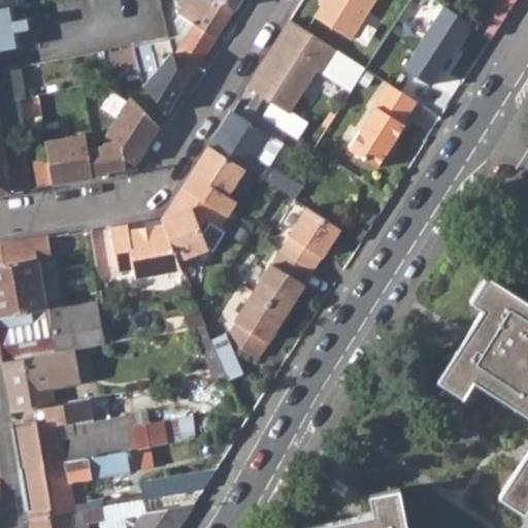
[(173,54),(183,90),(235,7),(225,0),(188,0),(179,13),(195,23),(173,54)]
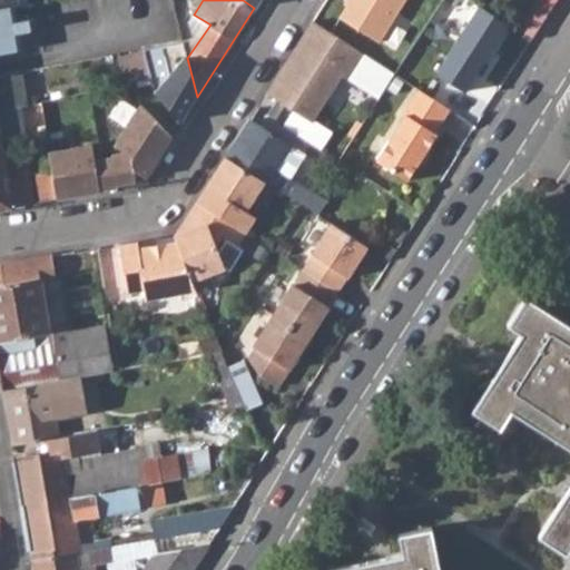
[(349,0),(340,15),(380,40),(396,13),(404,0),(349,0)]
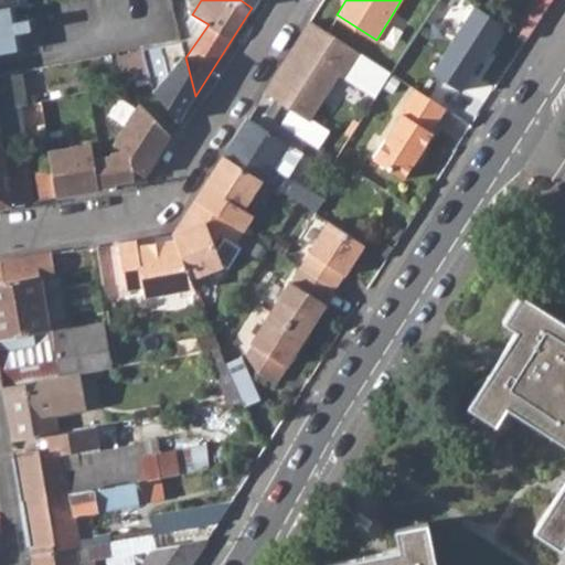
[(519,33),(526,38),(544,10),(529,0),(522,0),(507,24),(519,33)]
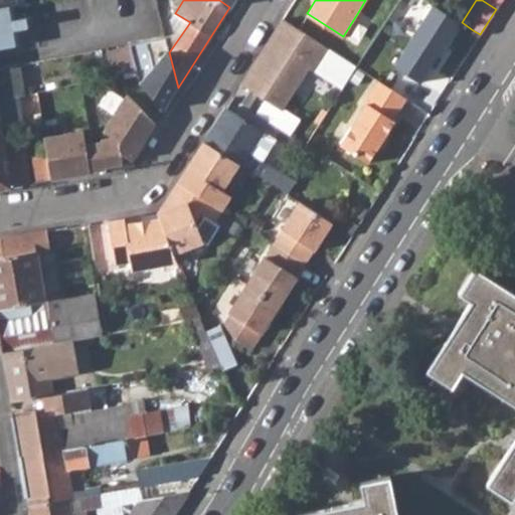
[(482,0),(496,9),(502,0),(482,0)]
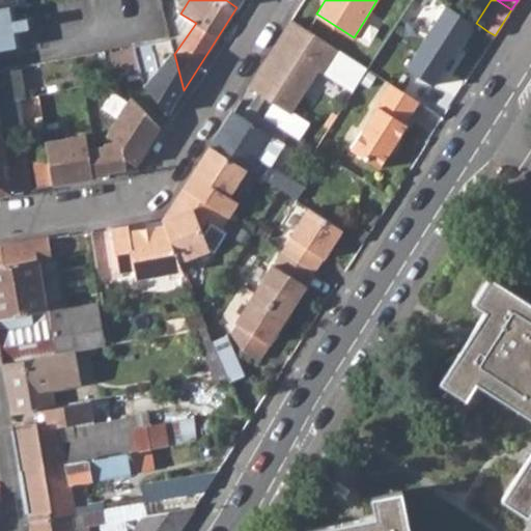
[(0,6),(0,49),(20,46),(18,30),(30,28),(29,18),(16,20),(14,4),(0,6)]
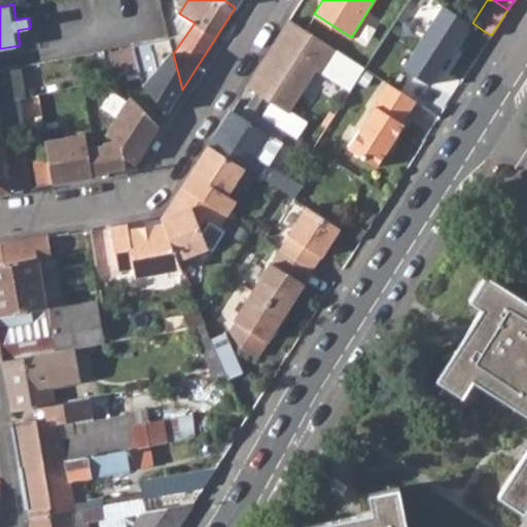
[(336,49),(289,20),(280,34),(282,35),(276,45),(274,43),(247,85),(289,112),(317,69),(321,71),(336,49)]
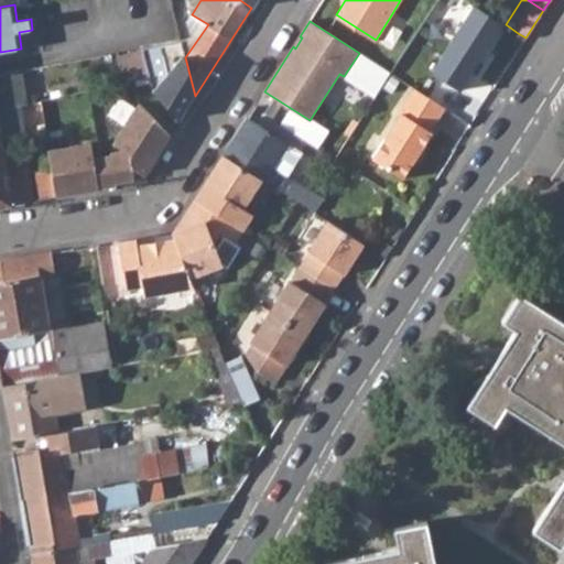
[(523,43),(525,38),(518,33),(514,38),(523,43)]
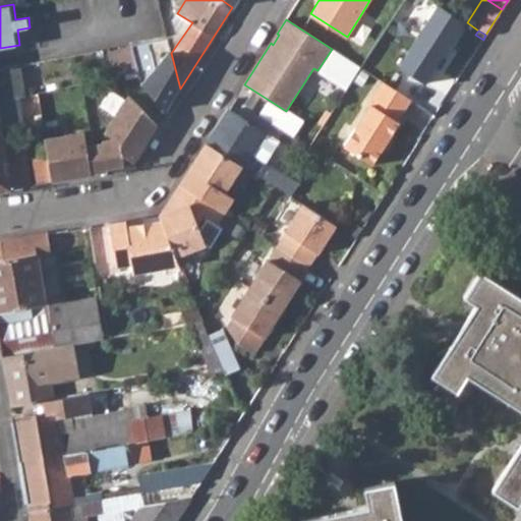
[(279,35),(277,34),(271,43),(273,45),(279,35)]
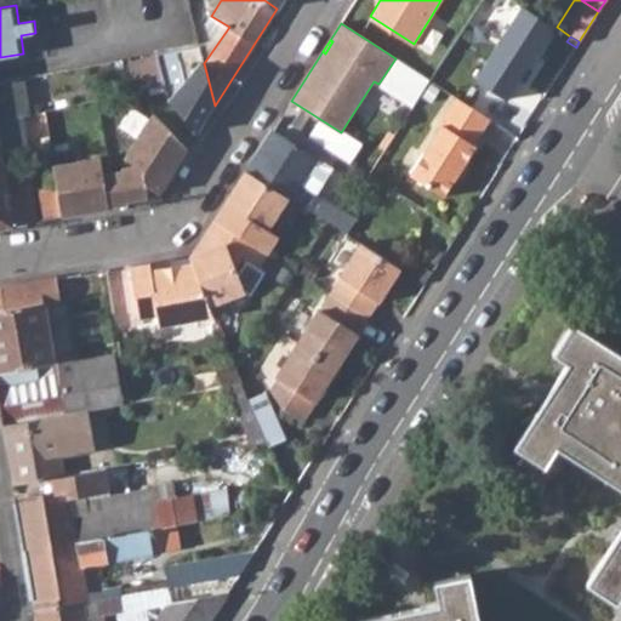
[(167,100),(198,134),(215,106),(204,63),(200,47),(200,45),(155,52),(157,55),(164,85),(167,100)]
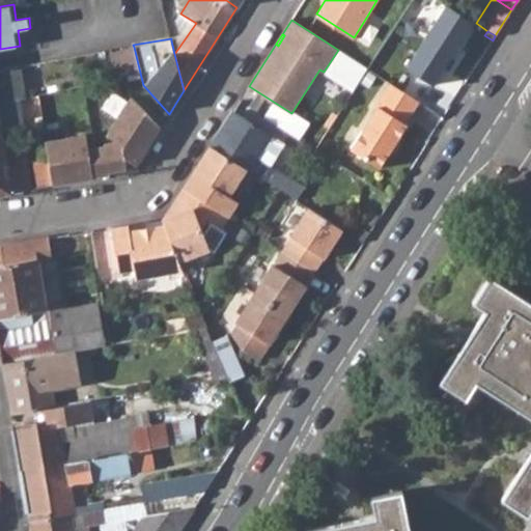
[(134,47),(111,52),(117,79),(140,73),(134,47)]
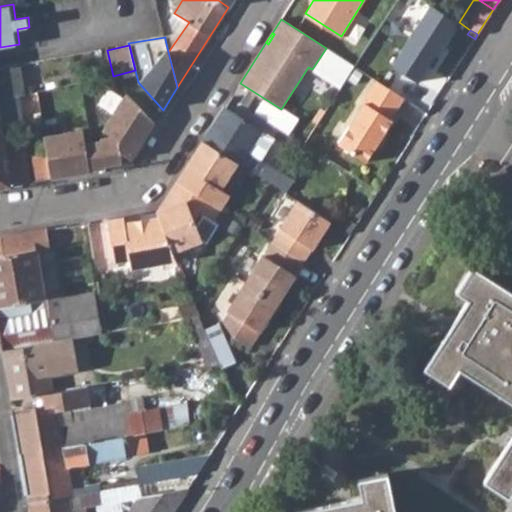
[(0,98),(19,95),(13,65),(0,67),(0,98)]
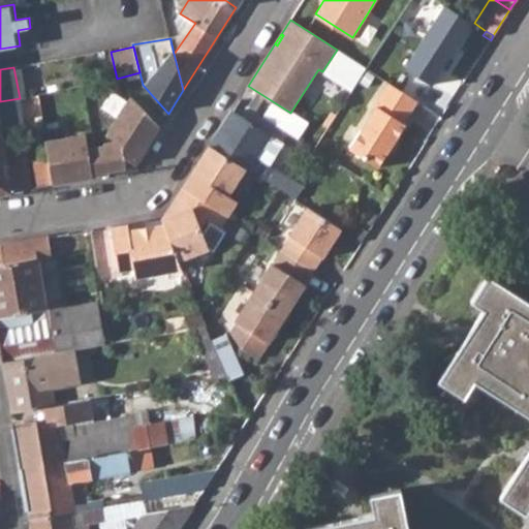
[(373,111),(348,148),(377,166),(396,139),(404,124),(402,122),(416,100),(387,83),(370,110),(373,111)]
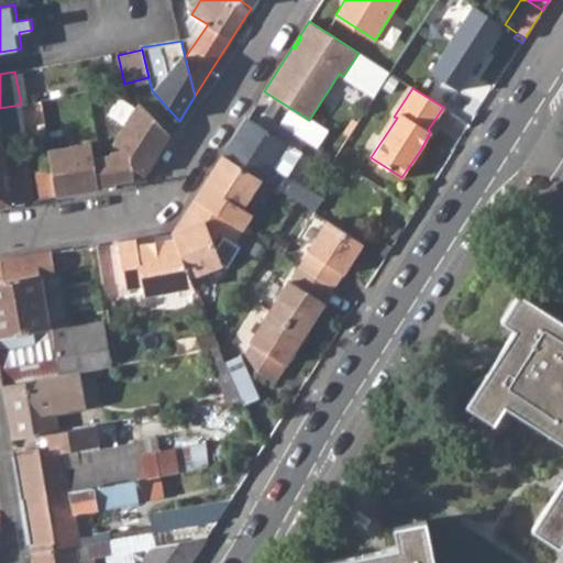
[(0,138),(24,134),(24,130),(21,105),(0,108),(0,138)]
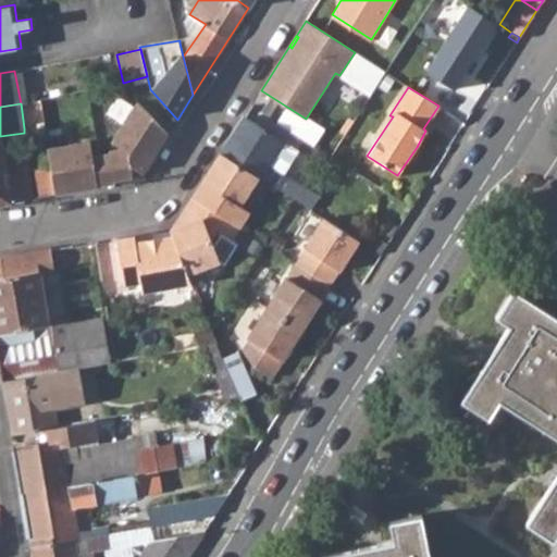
[(139,177),(164,134),(145,109),(100,118),(114,185),(139,177)]
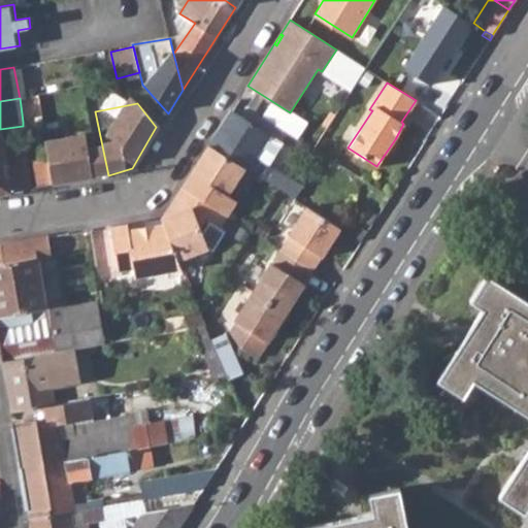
[(231,110),(209,145),(245,167),(249,169),(295,199),(301,188),(262,162),(256,158),(270,136),(231,110)]
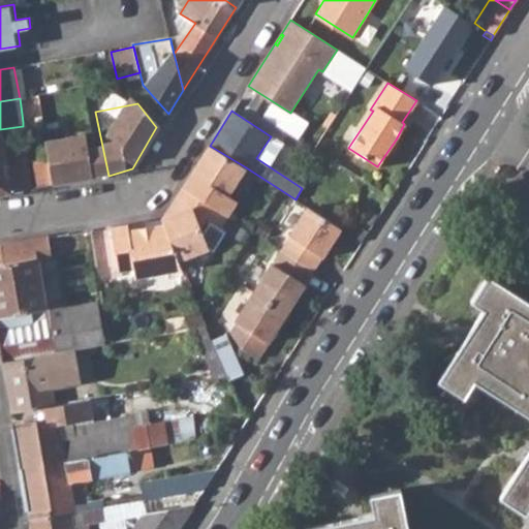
[(53,185),(106,177),(95,112),(41,124),(49,158),(53,185)]
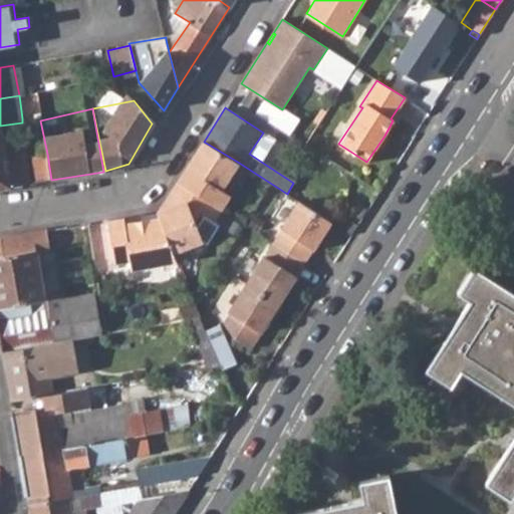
[(0,188),(31,183),(22,122),(0,125),(0,188)]
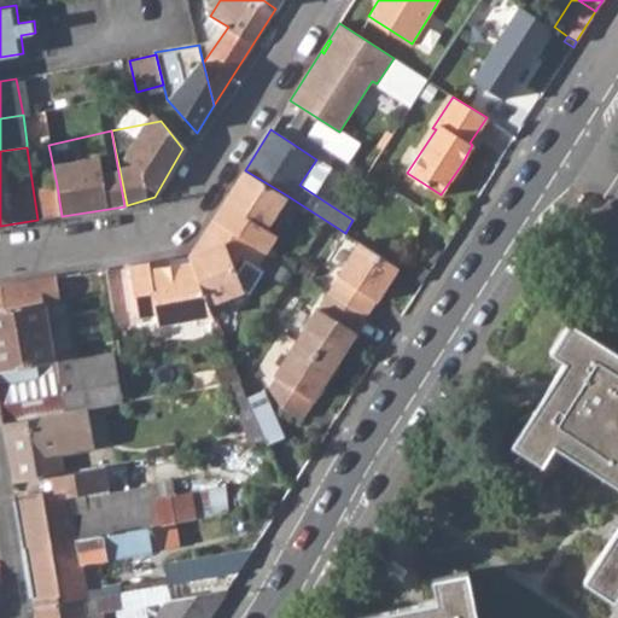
[(299,185),(307,190),(324,163),(316,159),(299,185)]
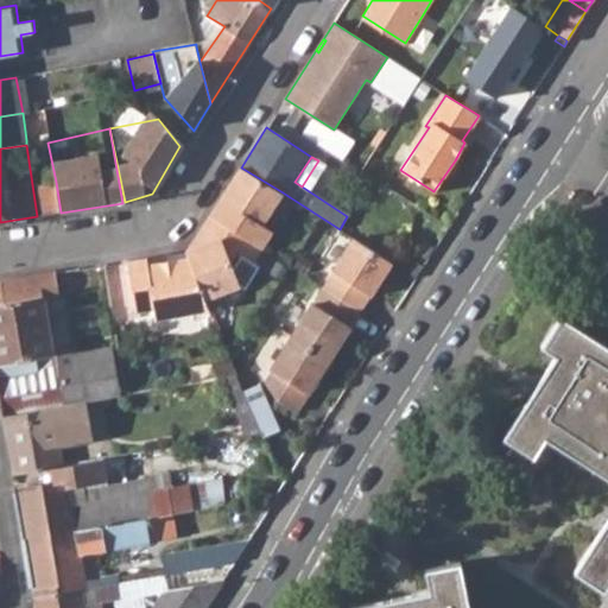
[(283,192),(241,168),(210,215),(260,247),(271,230),(260,225),(283,192)]
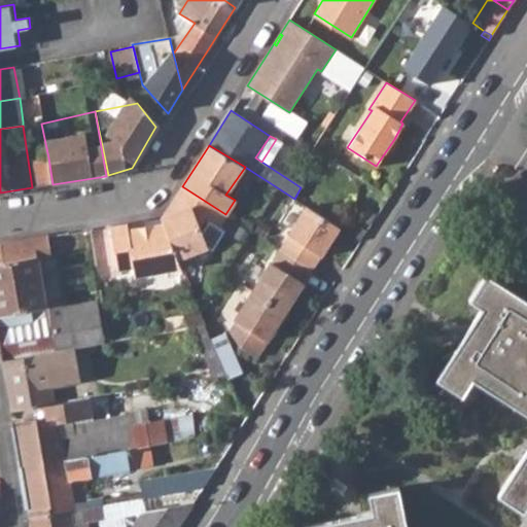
[(48,157),(34,160),(38,187),(53,184),(48,157)]
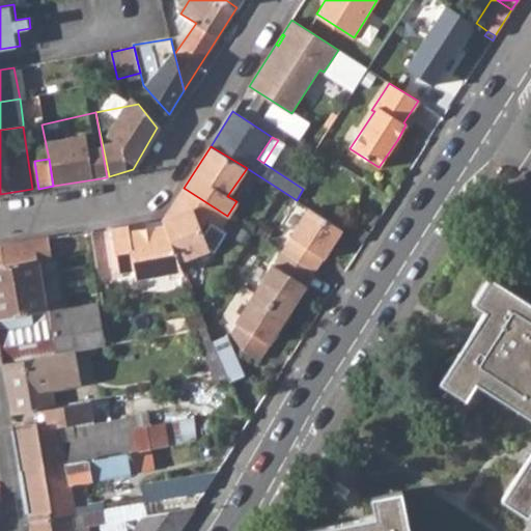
[(227,216),(184,188),(172,205),(175,215),(163,219),(165,223),(180,259),(211,248),(200,228),(205,221),(218,229),(227,216)]
